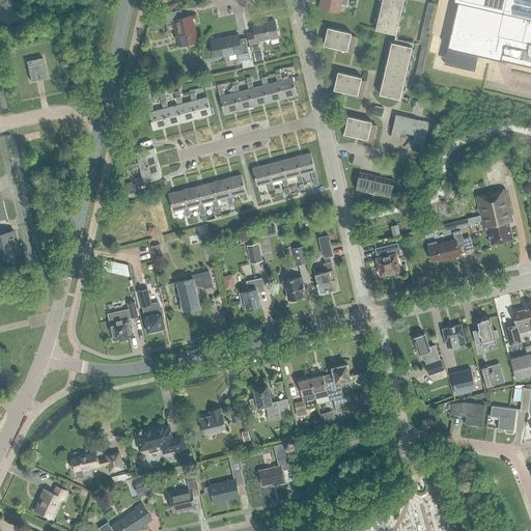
[(336,0),(319,0),(318,9),(338,14),(340,5),(346,6),(347,2),(336,0)]
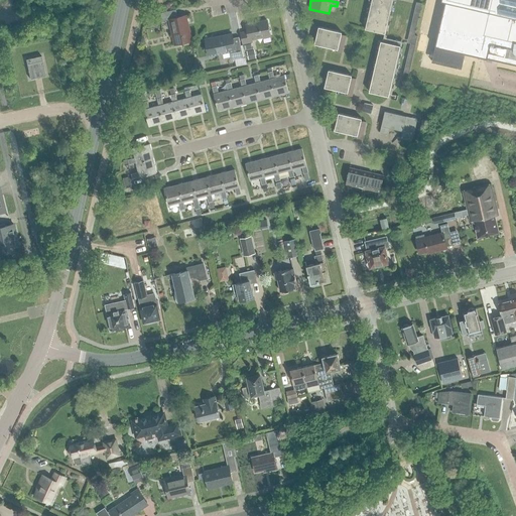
[(362,28),(384,33),(385,32),(392,0),(368,0),(362,28)]
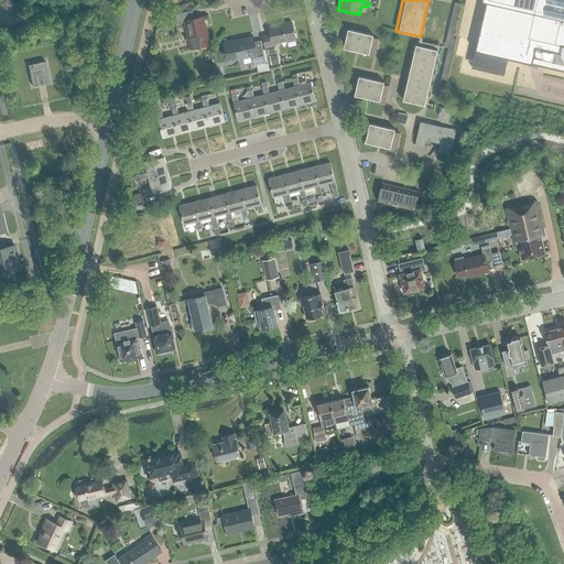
[(486,2),(474,51),(475,51),(473,57),(484,61),(486,54),(563,72),(563,0),(481,0),(481,1),(486,2)]
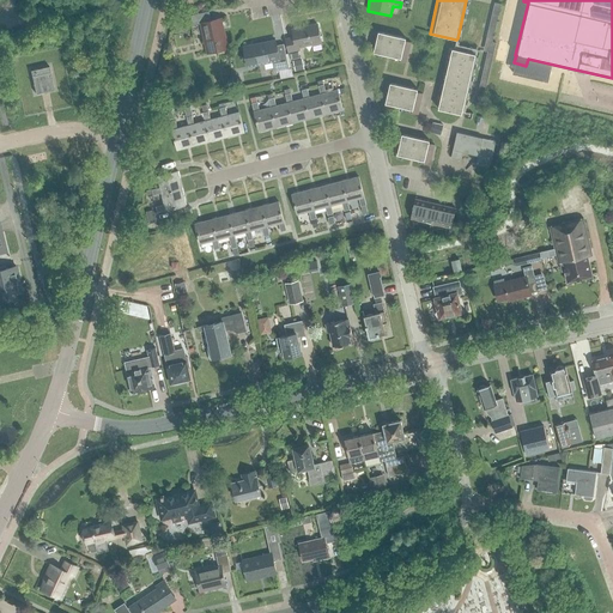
[(201,24),(207,53),(228,49),(220,18),(211,20),(208,11),(189,16),(192,26),(201,24)]
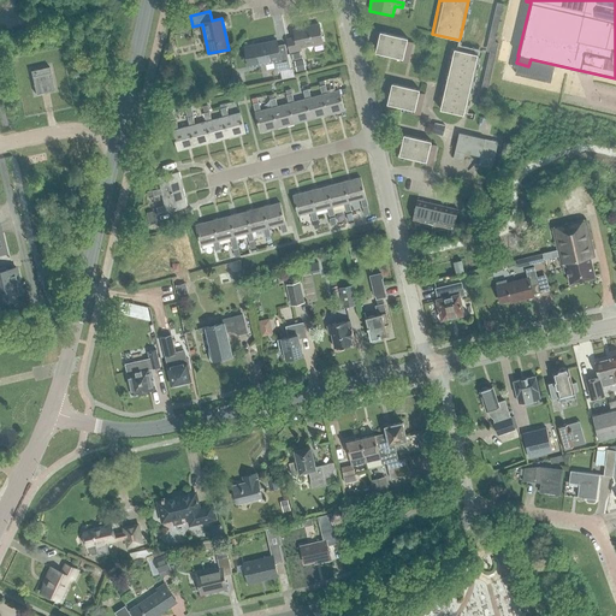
[(319,25),(294,30),(295,37),(286,39),(290,53),(301,51),(300,47),(323,42),(319,25)]
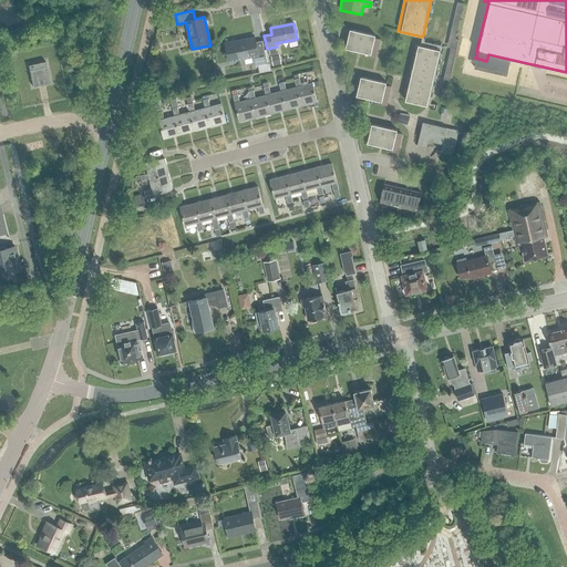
[(370,54),(369,58),(375,59),(380,41),(380,39),(374,38),(375,35),(350,30),(346,45),(346,49),(370,54)]
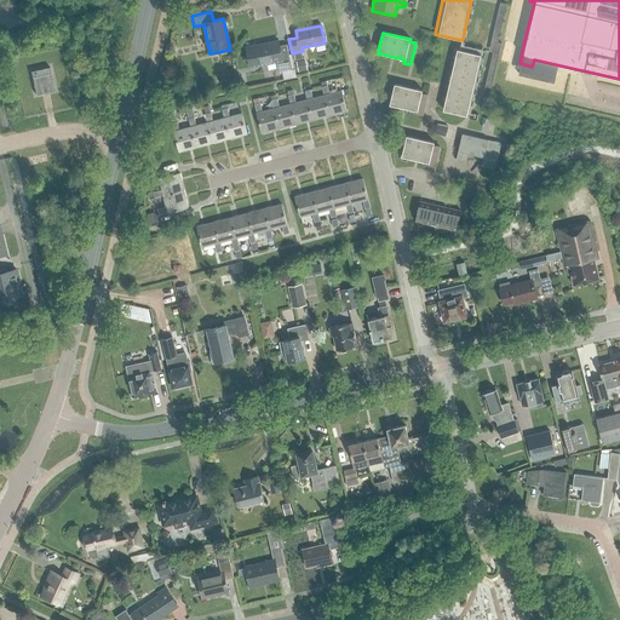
[(461,40),(460,45),(459,50),(457,50),(443,110),(466,116),(482,50),(464,46),(464,42),(465,39),(463,39),(461,40)]
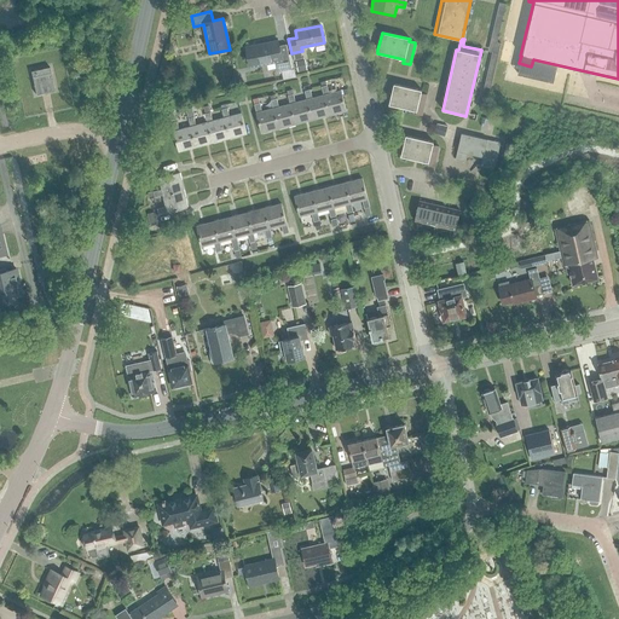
[(249,68),(275,63),(277,73),(291,69),(288,52),(281,53),(278,41),(246,47),(249,68)]
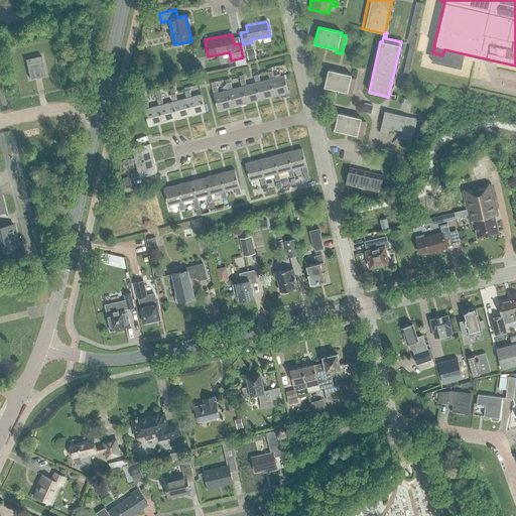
[(248,60),(256,58),(254,49),(246,51),(248,60)]
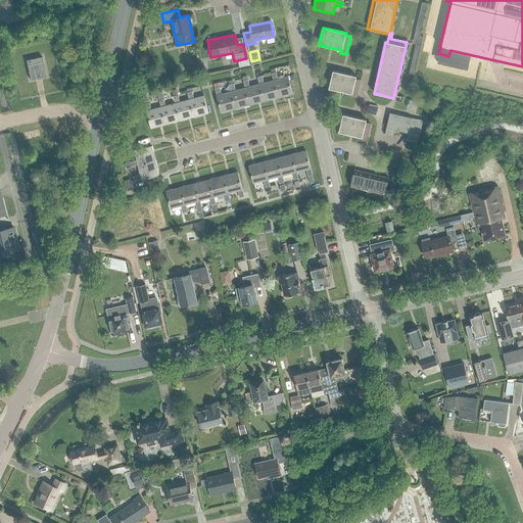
[(46,77),(42,57),(26,60),(30,81),(46,77)]
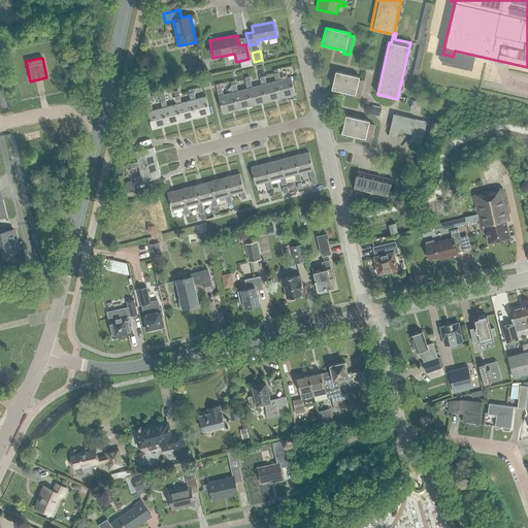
[(355,95),(354,97),(360,99),(364,80),(359,79),(359,77),(336,71),(332,90),(355,95)]
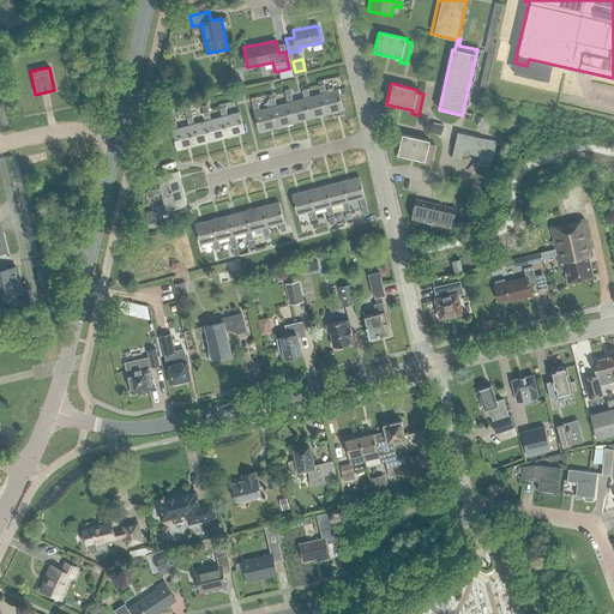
[(319,86),(320,95),(326,115),(343,110),(338,90),(326,94),(324,85),(319,86)]
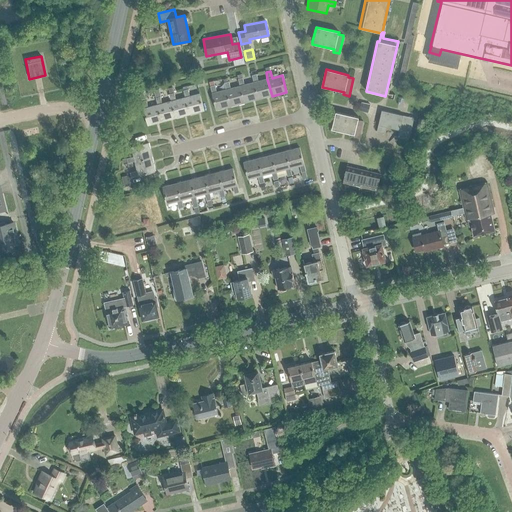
[(252,76),(253,83),(258,99),(272,96),(267,79),(258,81),(256,74),(252,76)]
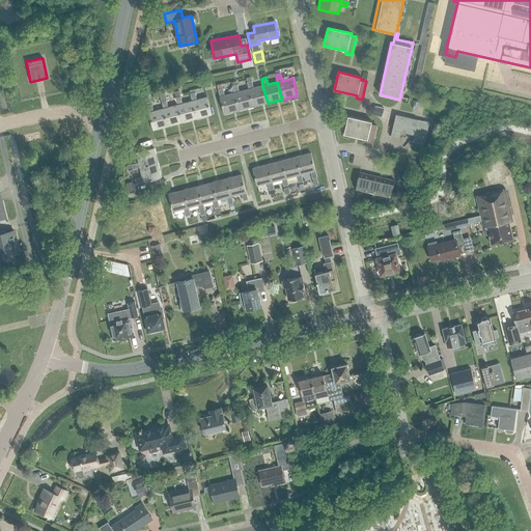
[(247,82),(249,89),(253,107),(268,103),(262,86),(253,88),(251,81),(247,82)]
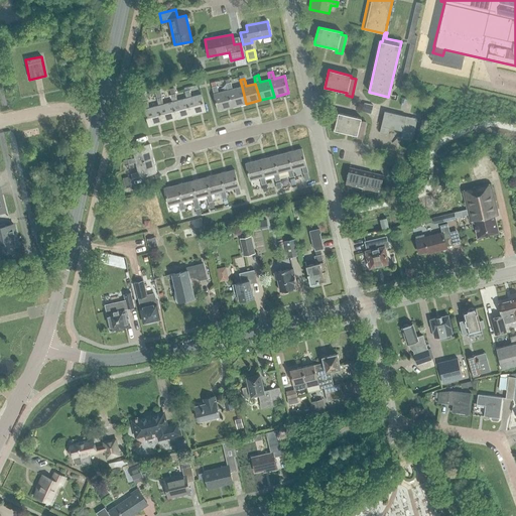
[(242,87),(232,90),(230,83),(226,84),(228,91),(232,108),(246,104),(242,87)]
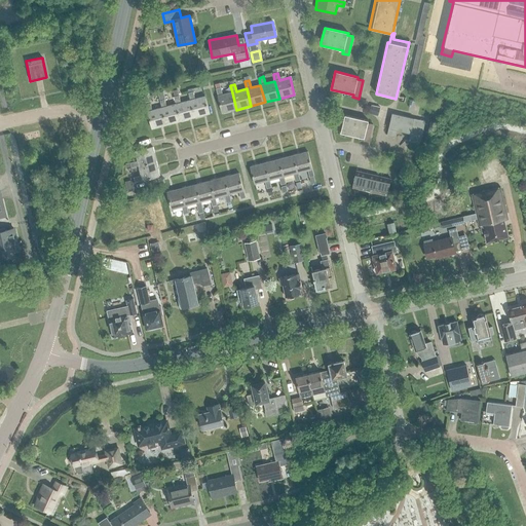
[(236,110),(232,92),(222,95),(220,87),(216,89),(222,113),(236,110)]
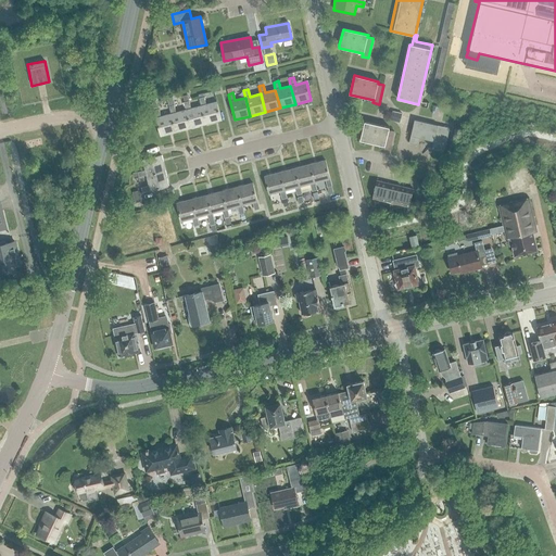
[(199,99),(201,106),(205,124),(222,121),(216,102),(205,105),(204,98),(199,99)]
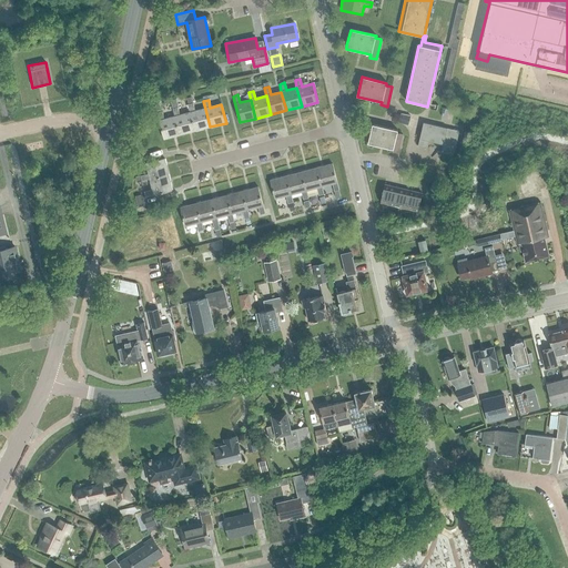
[(210,127),(205,109),(195,111),(193,103),(189,104),(188,104),(190,112),(194,131),(210,127)]
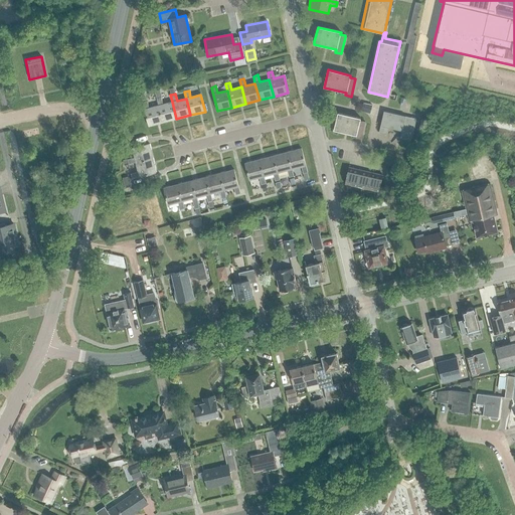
[(156,99),(158,106),(163,123),(176,119),(172,102),(163,105),(161,98),(156,99)]
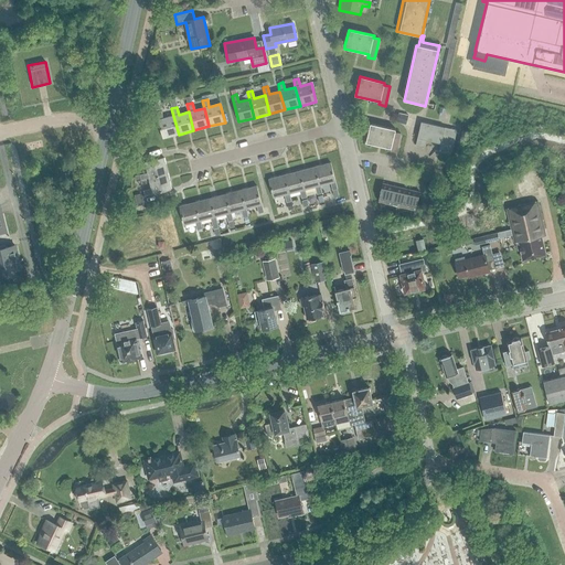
[(179,135),(173,116),(163,118),(161,112),(156,113),(163,138),(179,135)]
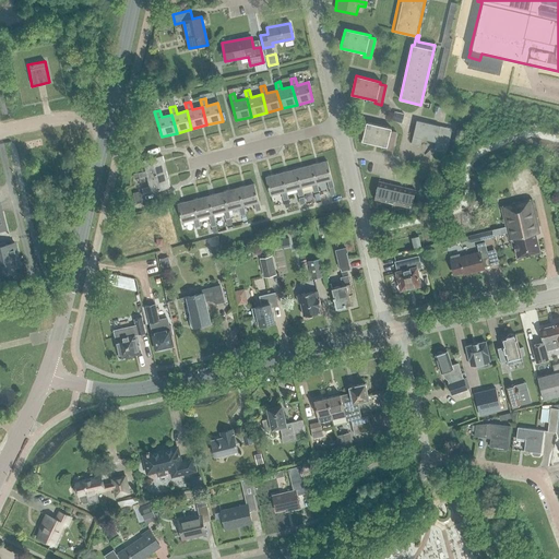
[(402,121),(403,114),(393,111),(391,119),(402,121)]
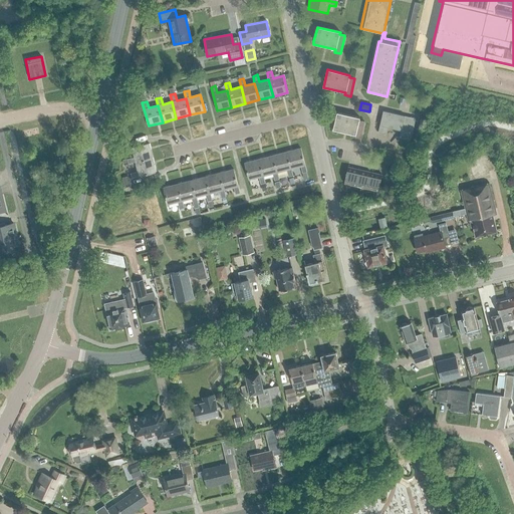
[(388,127),(401,131),(400,139),(411,141),(416,118),(387,111),(382,111),(377,133),(386,135),(388,127)]
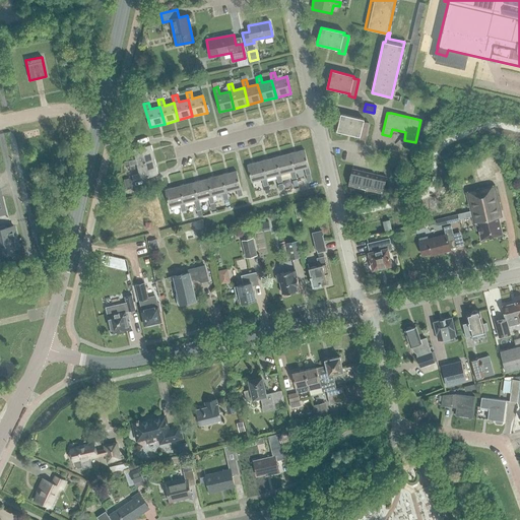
[(360,137),(359,139),(364,141),(368,125),(369,123),(364,122),(364,120),(341,114),(337,130),(336,131),(360,137)]
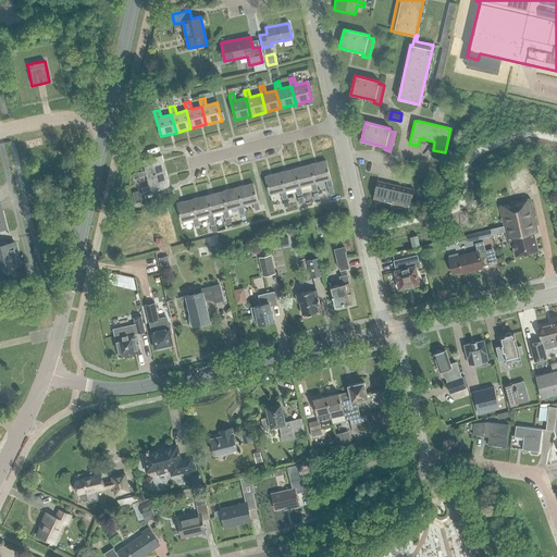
[(139,177),(147,175),(164,172),(161,156),(143,160),(146,171),(138,173),(139,177)]
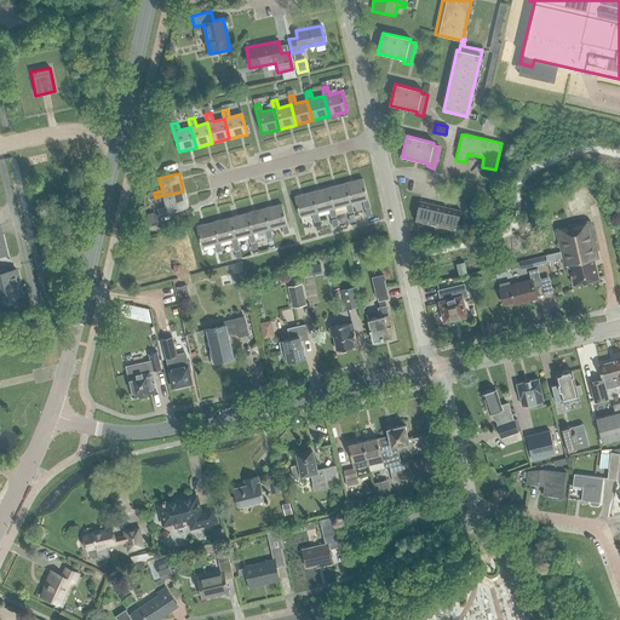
[(362,179),(345,183),(351,204),(362,201),(365,210),(371,207),(362,179)]
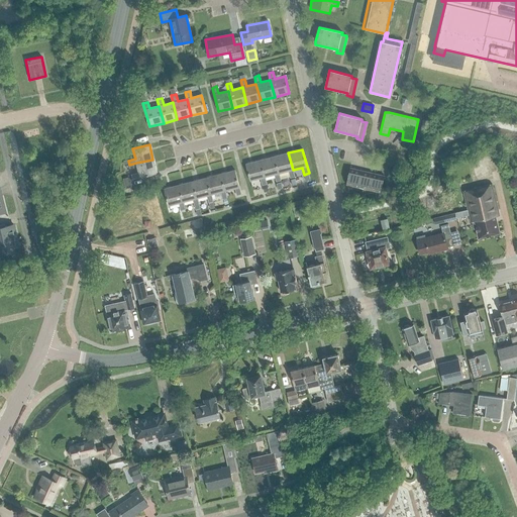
[(295,177),(293,170),(288,152),(275,157),(279,174),(288,171),(290,178),(291,178),(295,177)]
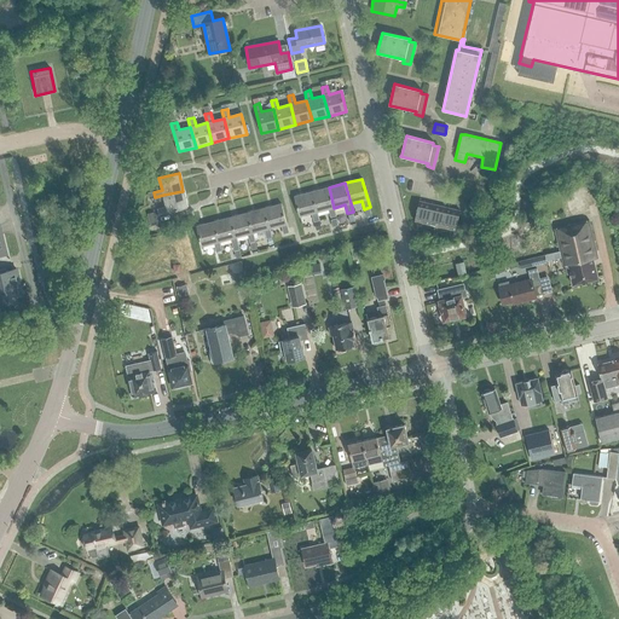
[(329,187),(312,192),(317,212),(329,209),(330,218),(336,217),(334,208),(329,187)]
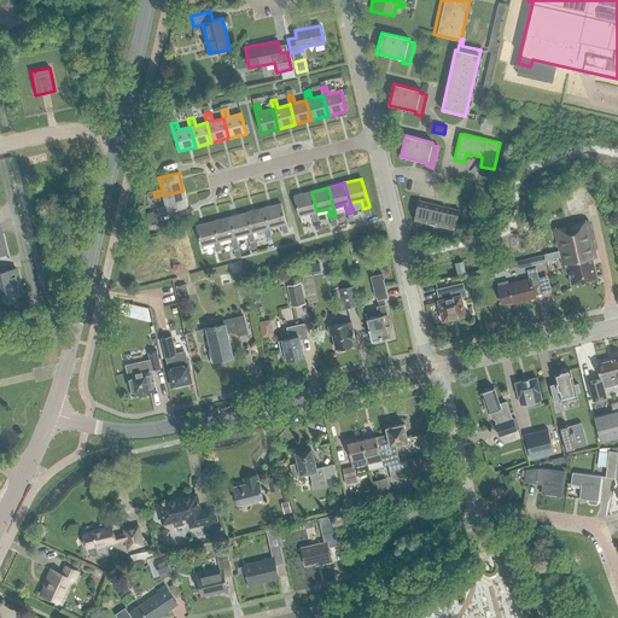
[(182,191),(163,194),(165,207),(157,209),(158,214),(187,208),(182,191)]
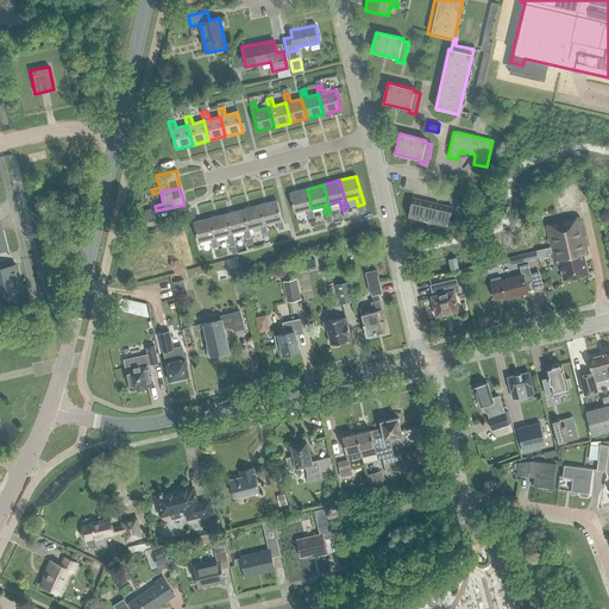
[(312,208),(307,189),(289,194),(295,213),(307,211),(308,219),(314,217),(312,208)]
